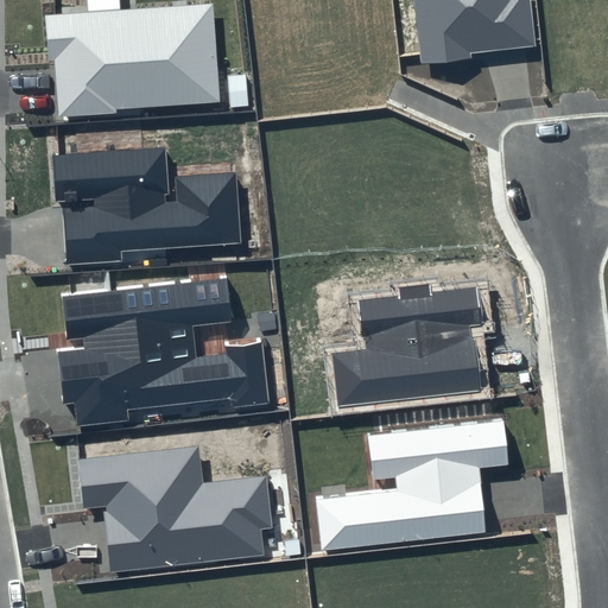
[(86,0),(87,13),(45,16),(50,62),(56,62),(59,116),(222,105),(213,4),(120,10),(120,0),(86,0)]
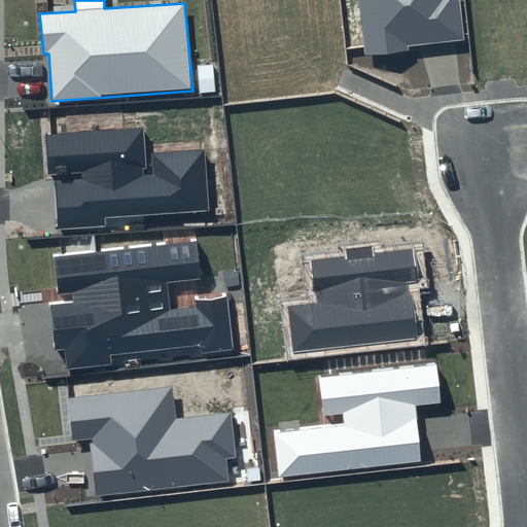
[(359,0),(365,55),(466,44),(459,0),(359,0)]
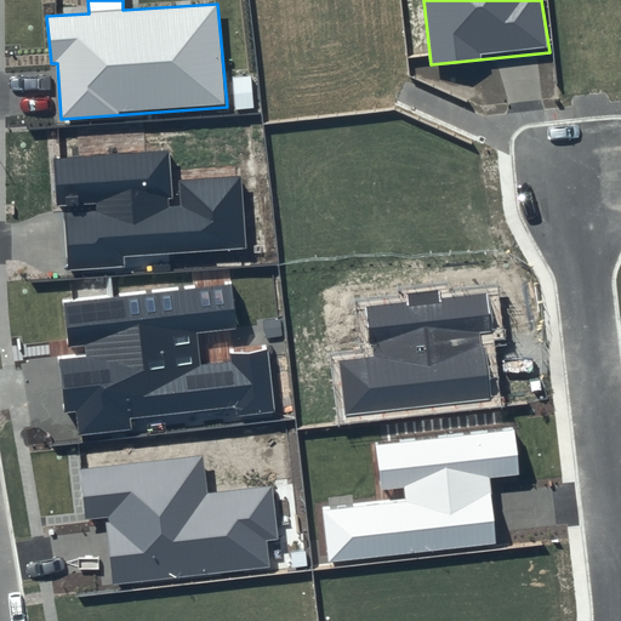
[(169,149),(53,158),(56,208),(66,206),(68,271),(126,267),(125,256),(248,248),(241,175),(171,181),(169,149)]
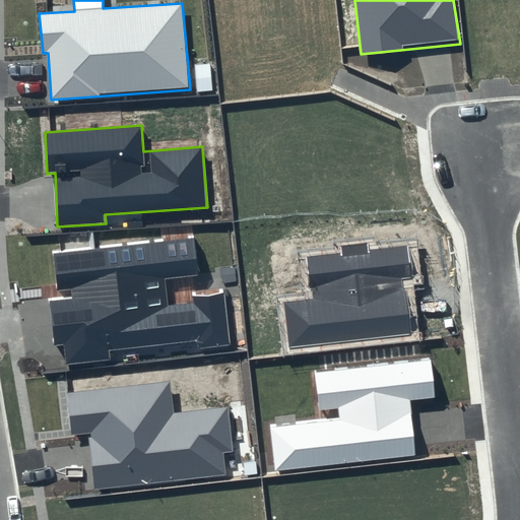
[(194,238),(53,253),(59,299),(49,300),(53,346),(64,345),(66,364),(111,360),(109,350),(197,341),(198,349),(232,345),(223,288),(192,291),(194,303),(169,306),(166,278),(199,275),(194,238)]
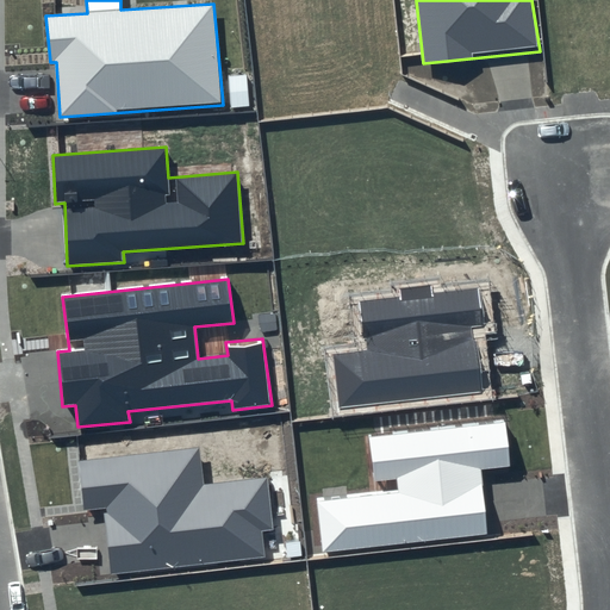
[(478,287),(360,302),(366,350),(331,355),(338,410),(483,393),(473,327),(485,325),(478,287)]
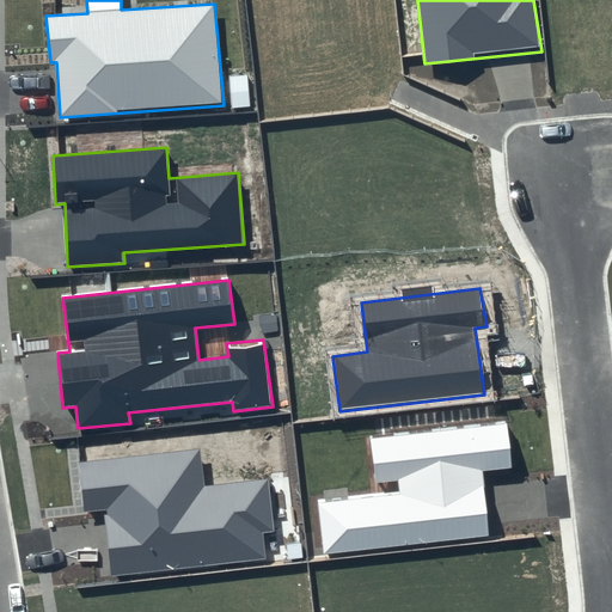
[(506,422),(369,438),(374,484),(398,481),(399,493),(318,501),(324,554),(490,536),(481,471),(512,467),(506,422)]
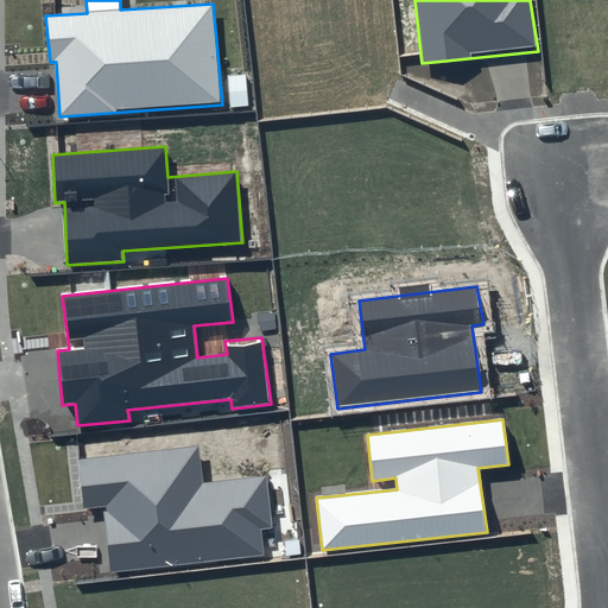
[(197,445),(77,460),(82,510),(103,507),(112,571),(264,555),(260,529),(272,529),(266,476),(202,482),(197,445)]
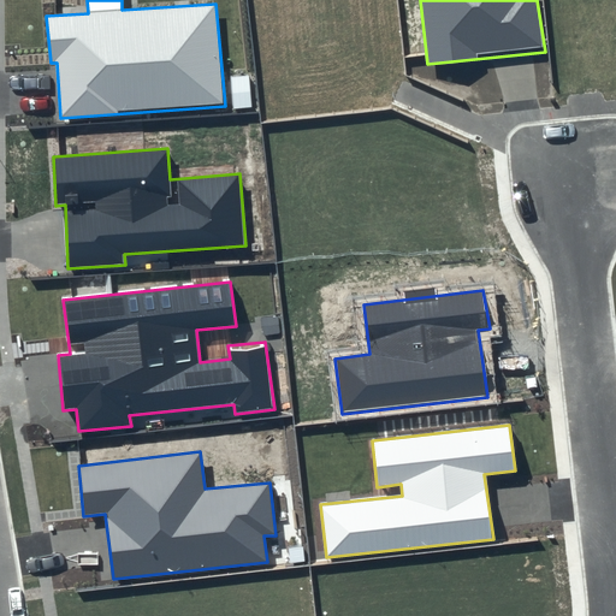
All buildings are outlined.
